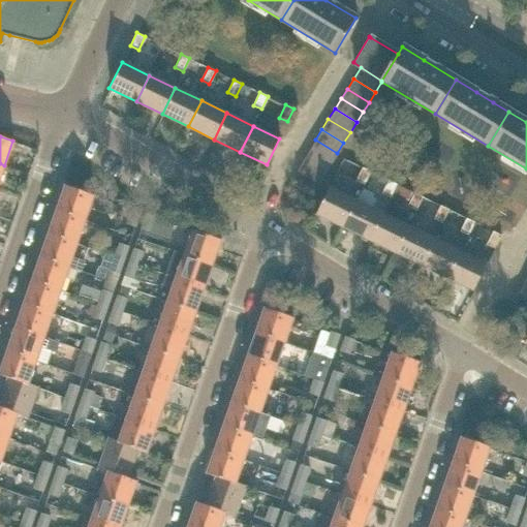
[(331,163),(337,153),(315,140),(309,150),(331,163)]
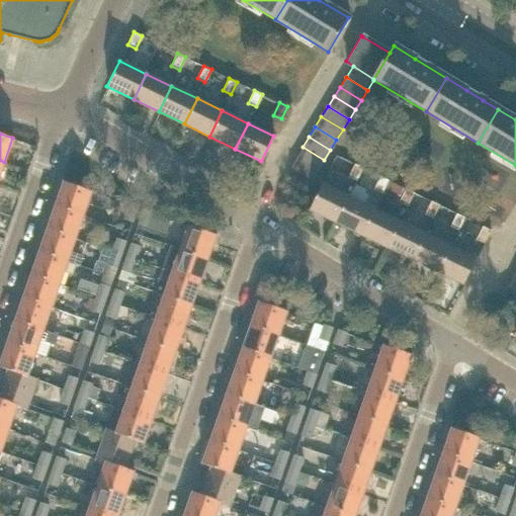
[(318,170),(324,160),(303,147),(296,157),(318,170)]
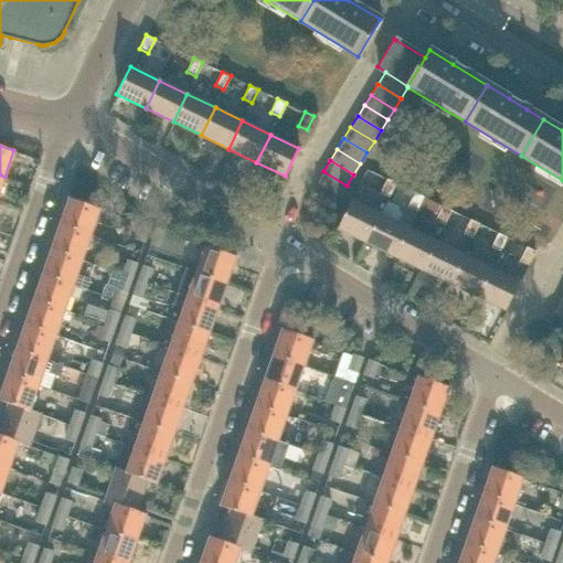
[(340,197),(347,186),(324,171),(317,182),(340,197)]
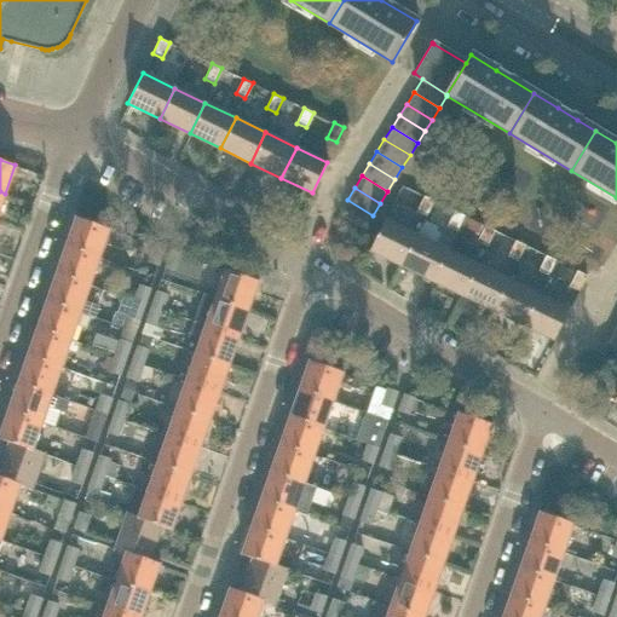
[(425,215),(432,201),(424,196),(416,212),(425,215)]
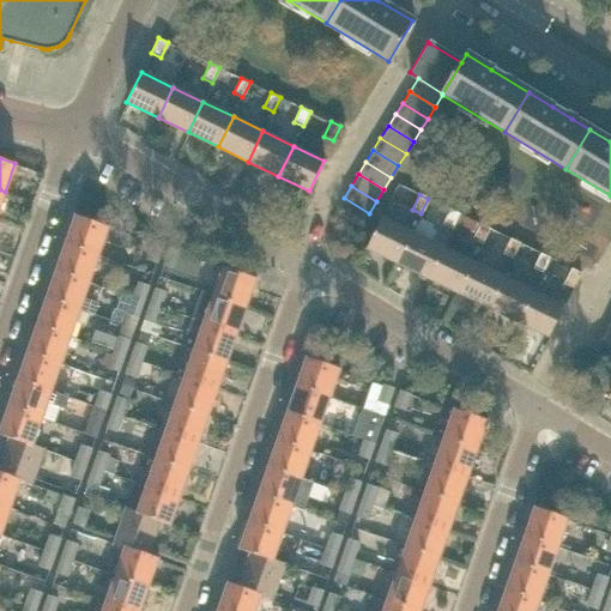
[(452,229),(459,213),(449,209),(442,224),(452,229)]
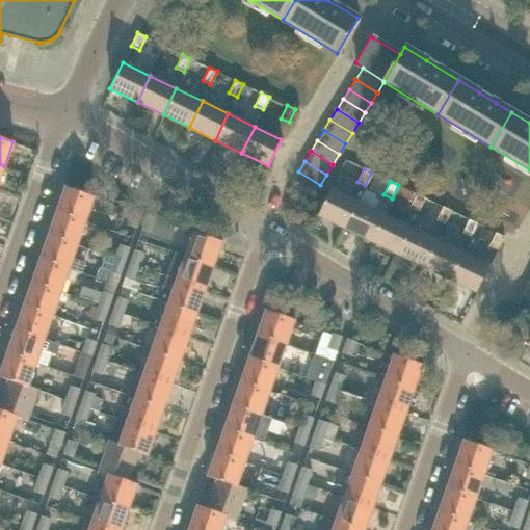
[(109,215),(113,204),(64,186),(55,211),(85,221),(90,208),(109,215)]
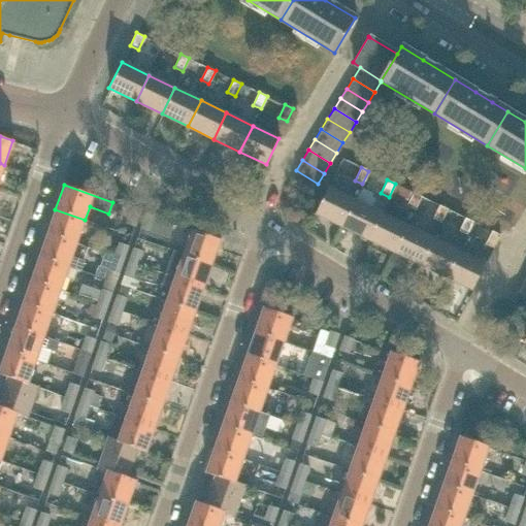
[(342,226),(355,200),(328,187),(315,212),(342,226)]
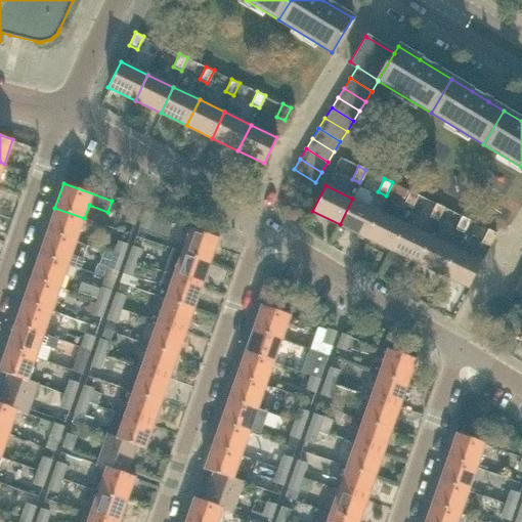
[(411,208),(418,194),(410,191),(404,204),(411,208)]
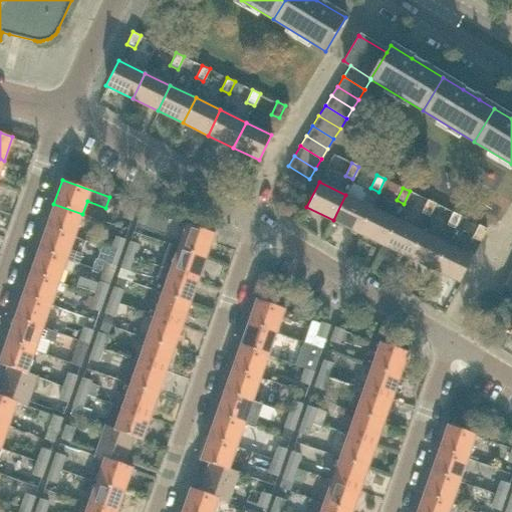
[(358,232),(370,207),(345,195),(333,220),(358,232)]
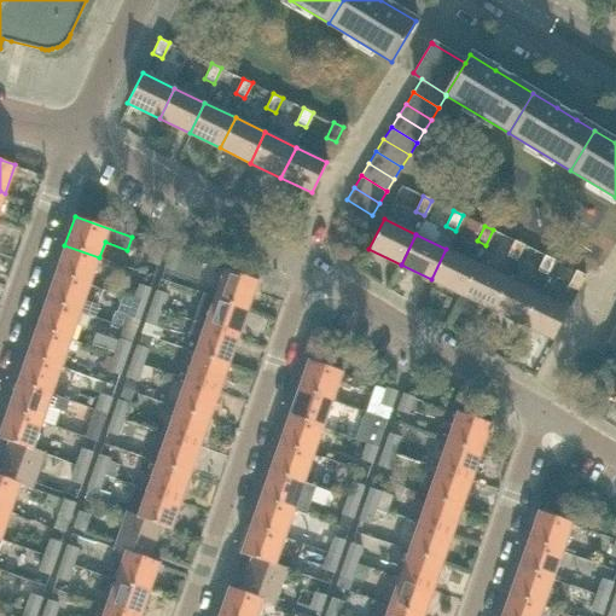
[(516,260),(523,244),(513,240),(506,255),(516,260)]
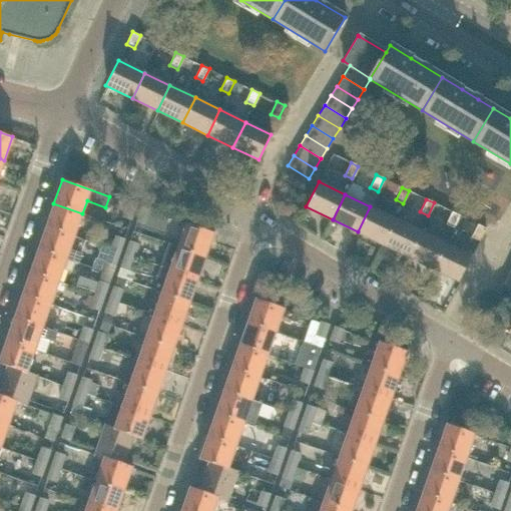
[(136,205),(134,205),(127,202),(122,216),(131,219),(136,205)]
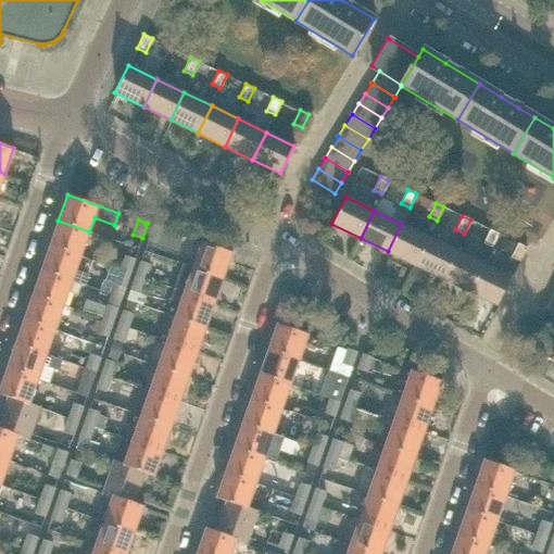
[(80,255),(89,231),(58,221),(50,244),(80,255)]
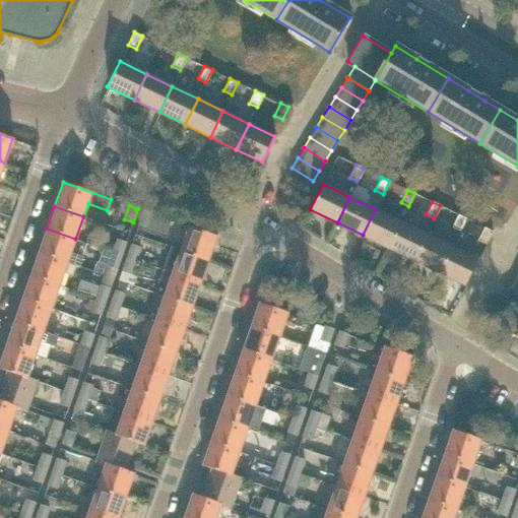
[(388,247),(400,221),(375,209),(363,235),(388,247)]
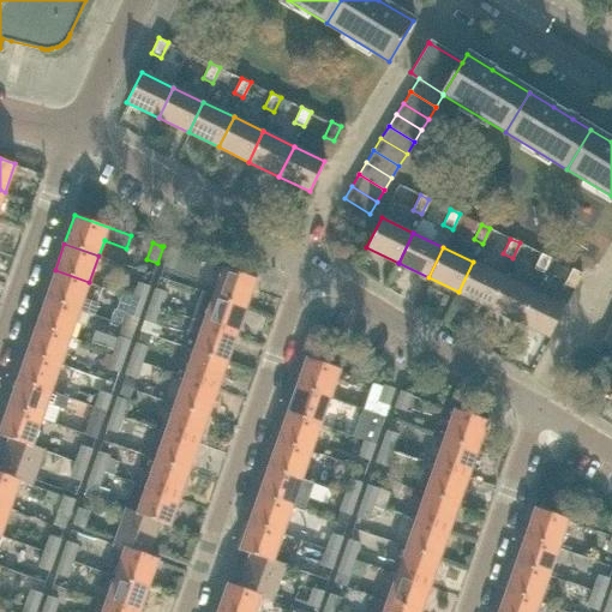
[(174,269),(180,252),(169,249),(165,265),(174,269)]
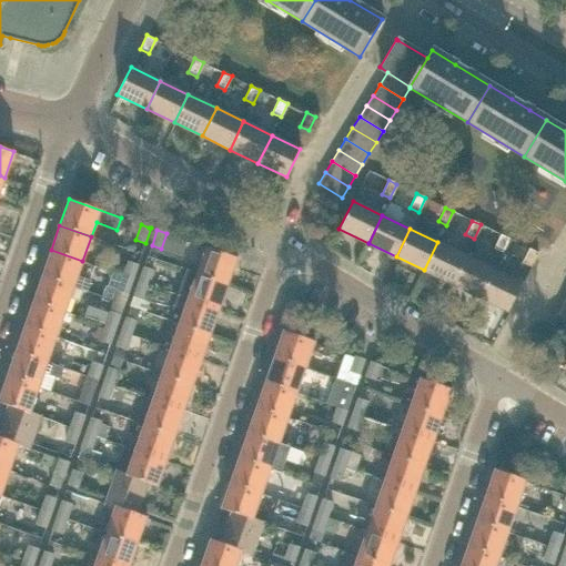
[(502,252),(509,239),(501,234),(494,248),(502,252)]
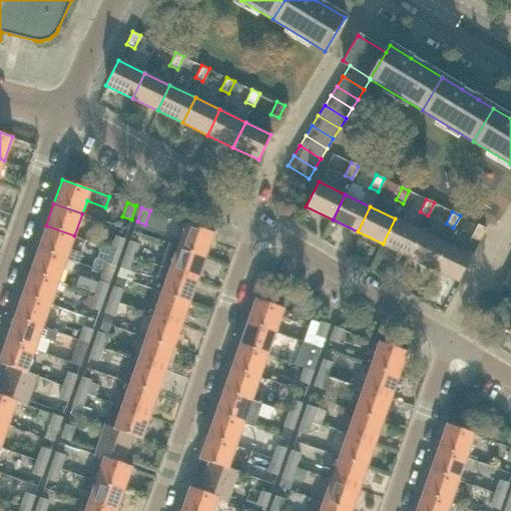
[(408,257),(420,231),(395,218),(383,243),(408,257)]
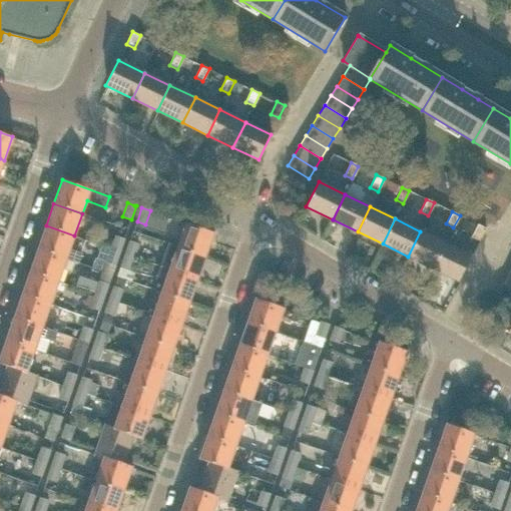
[(204,257),(213,232),(185,222),(176,246),(204,257)]
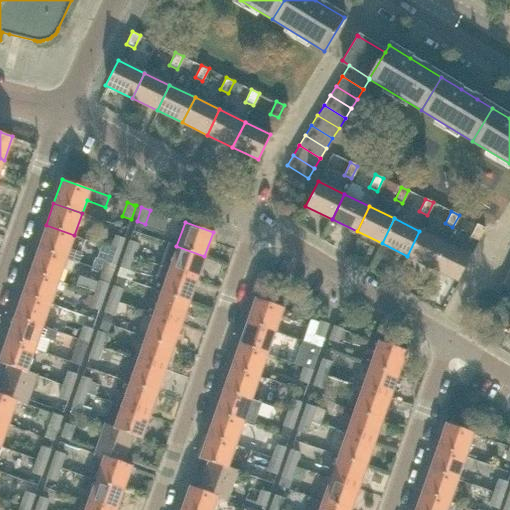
[(478,239),(484,227),(476,223),(470,235),(478,239)]
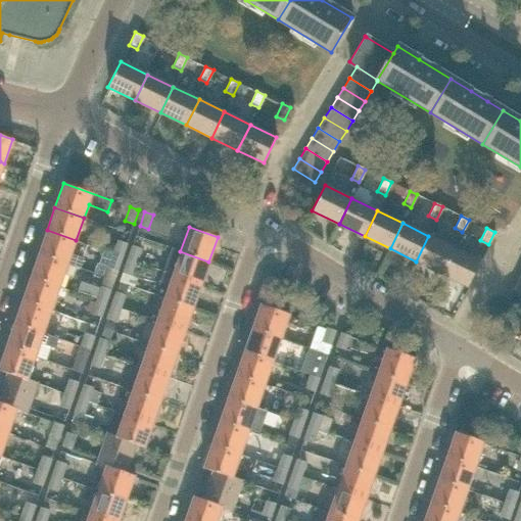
[(67,264),(76,240),(47,230),(39,253),(67,264)]
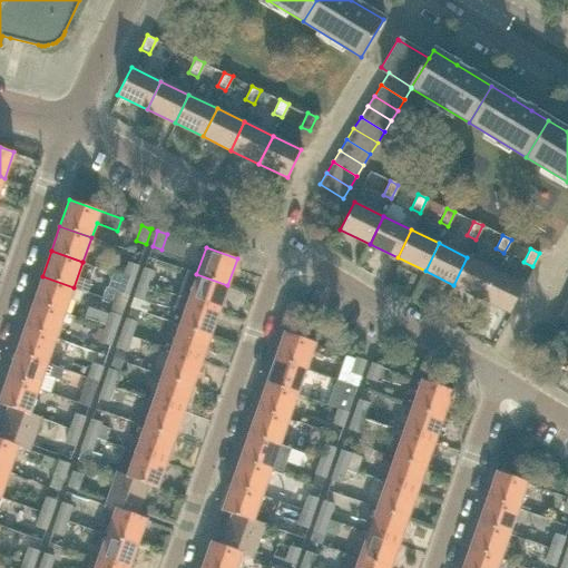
[(481,299),(495,271),(467,257),(453,285),(481,299)]
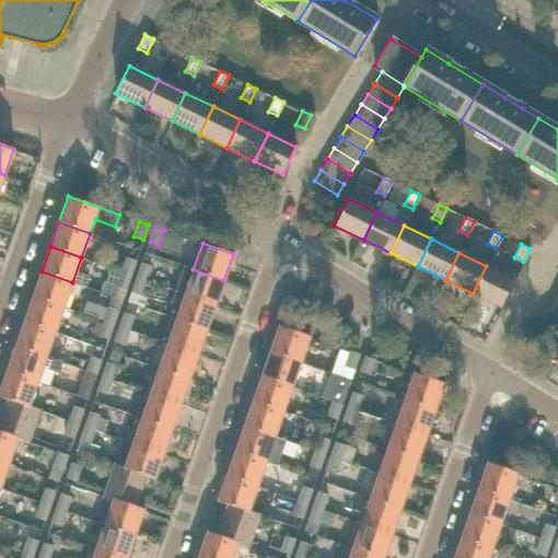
[(121,271),(130,276),(136,260),(127,257),(121,271)]
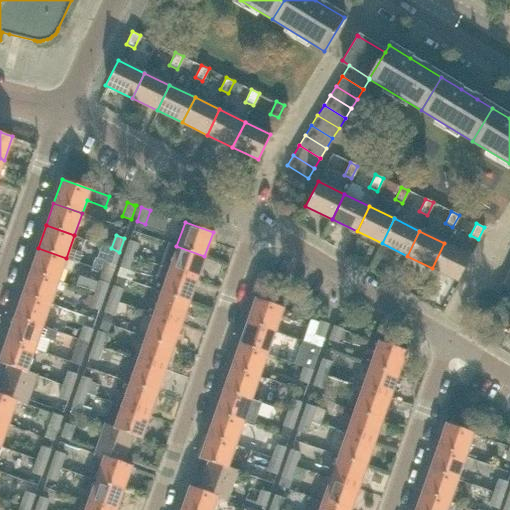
[(125,254),(133,256),(138,243),(130,240),(125,254)]
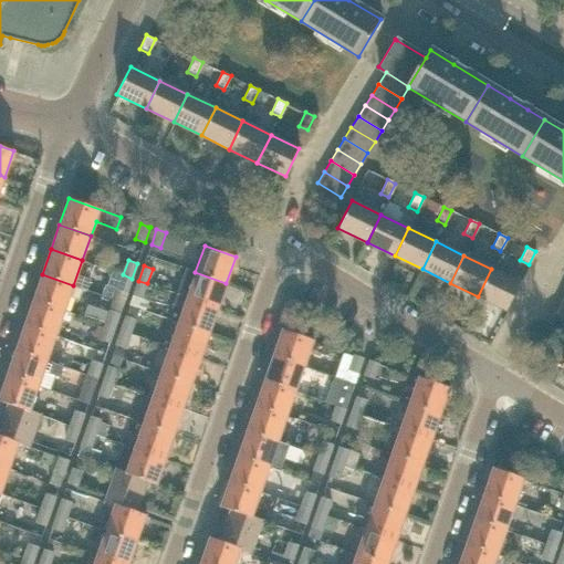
[(505,310),(520,282),(491,269),(478,296),(505,310)]
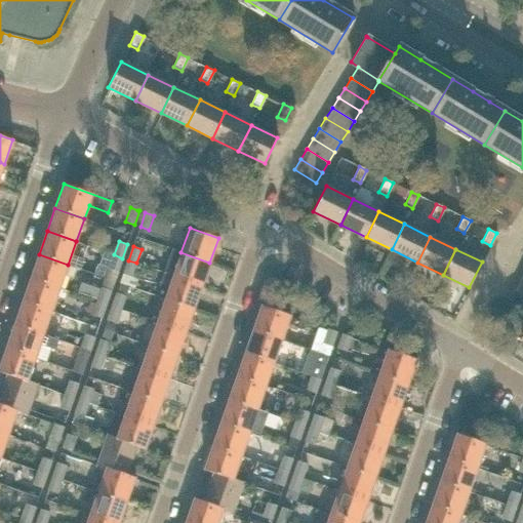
[(202,286),(209,263),(180,252),(172,276),(202,286)]
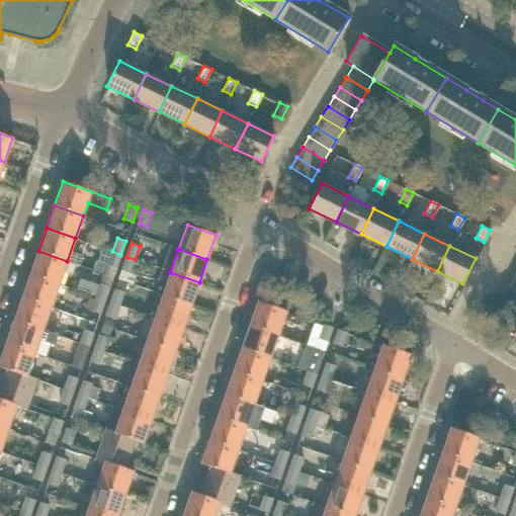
[(59,284),(67,261),(38,251),(30,274),(59,284)]
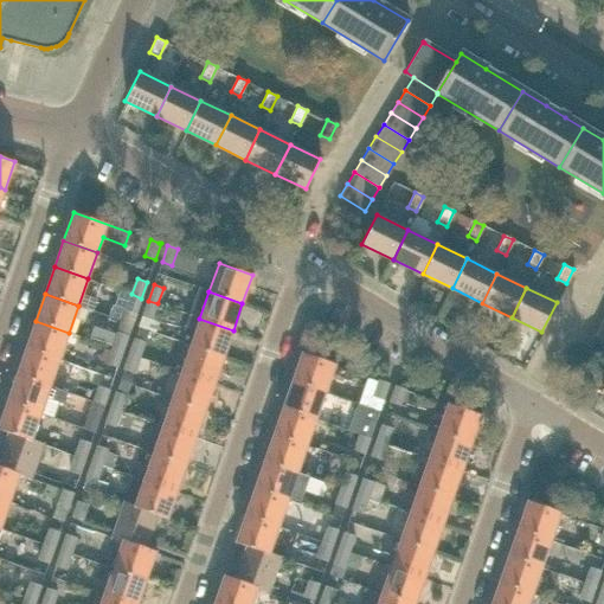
[(136,313),(141,299),(132,294),(126,309),(136,313)]
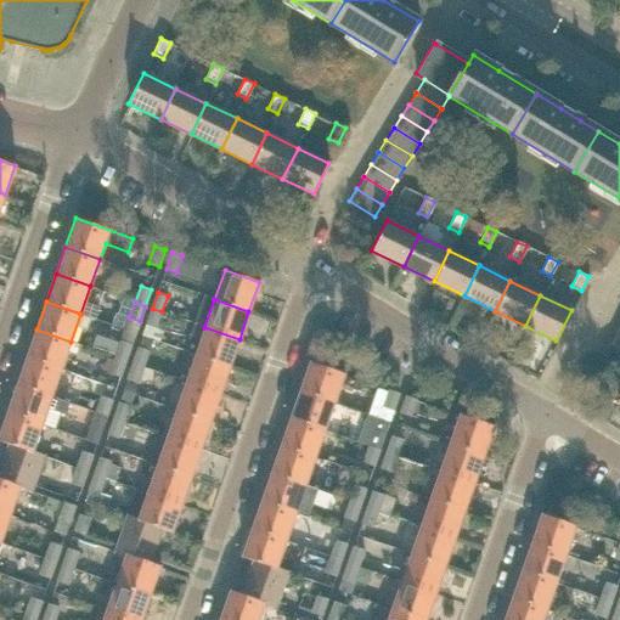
[(157,327),(162,311),(152,309),(147,323),(157,327)]
